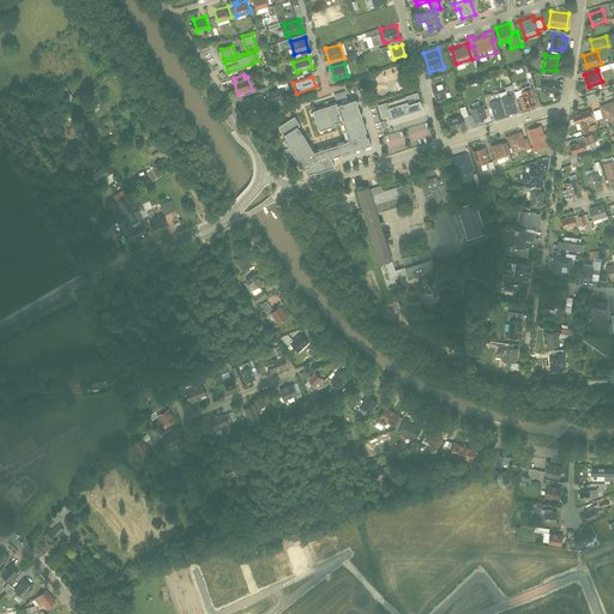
[(546,77),(545,90),(558,92),(560,79),(546,77)]
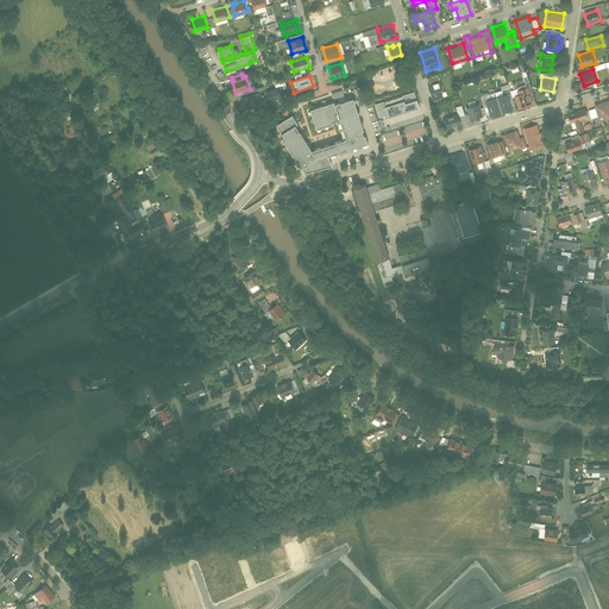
[(429,87),(434,101),(445,98),(441,89),(444,89),(441,83),(429,87)]
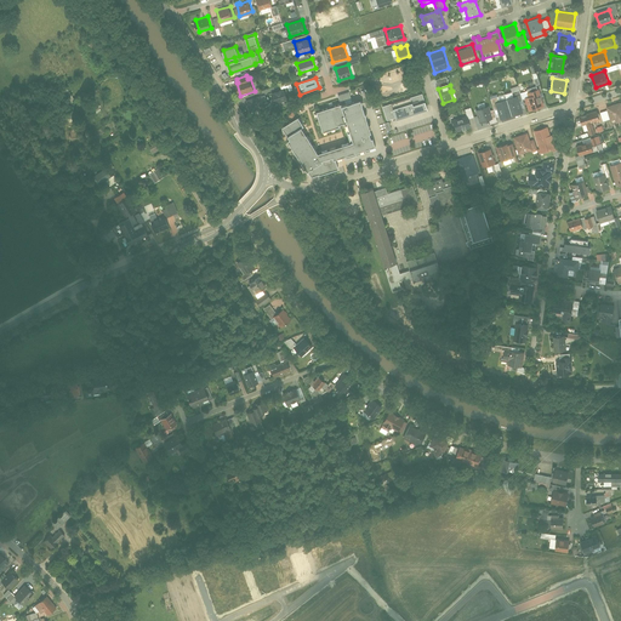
[(539,106),(543,104),(539,87),(528,91),(529,97),(525,98),(529,110),(539,108),(539,106)]
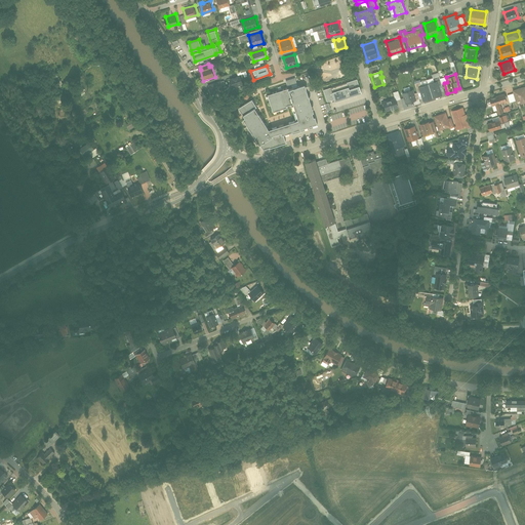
[(240,76),(230,79),(233,87),(242,84),(240,76)]
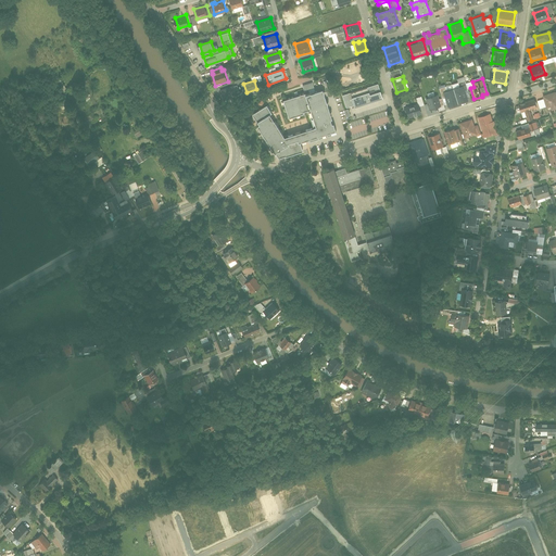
[(369,88),(374,102),(383,99),(379,85),(369,88)]
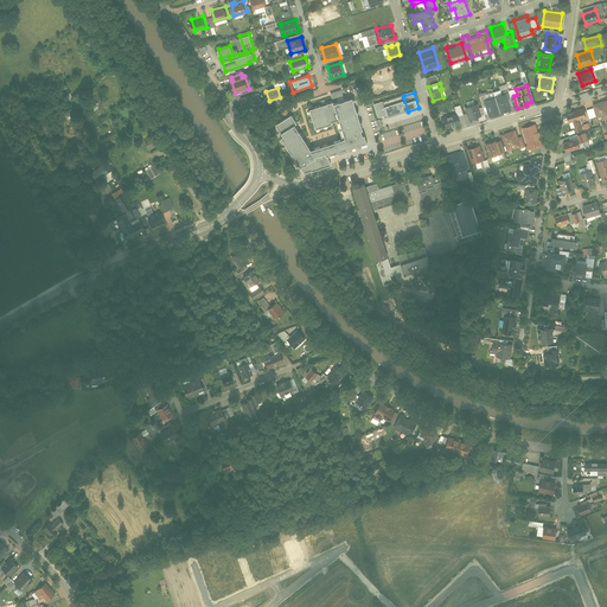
[(244,109),(259,104),(255,94),(241,98),(244,109)]
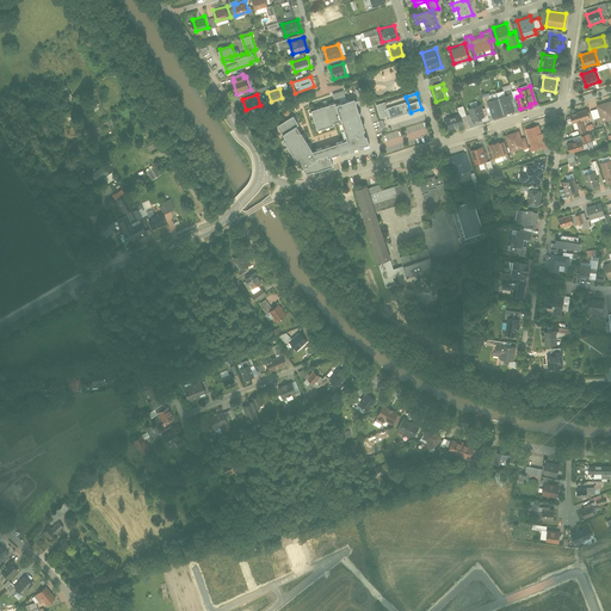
[(504,115),(514,111),(510,94),(498,98),(504,115)]
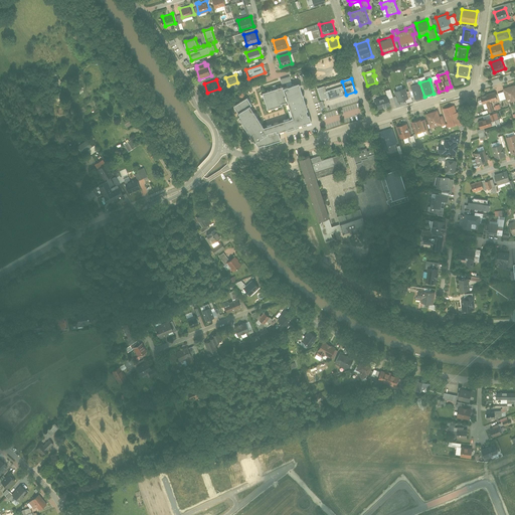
[(288,101),(304,96),(300,81),(284,87),(288,101)]
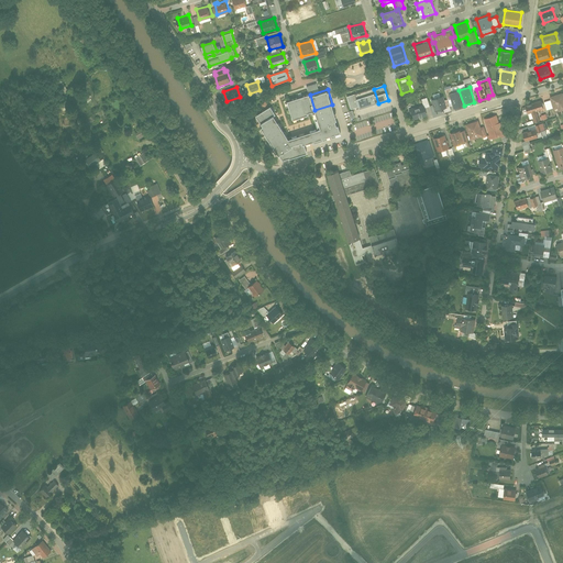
[(364,91),(370,107),(378,103),(374,89),(364,91)]
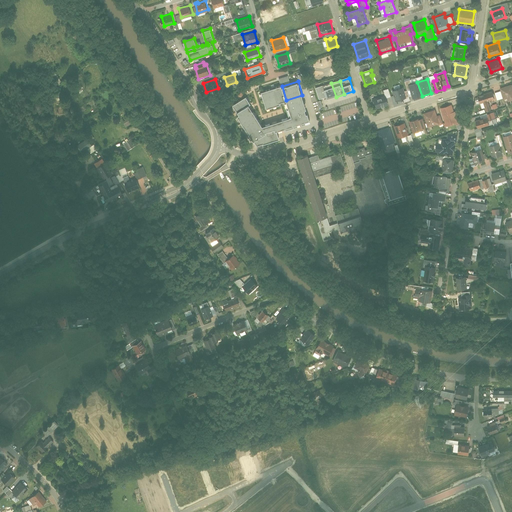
[(413,99),(422,96),(417,82),(408,85),(413,99)]
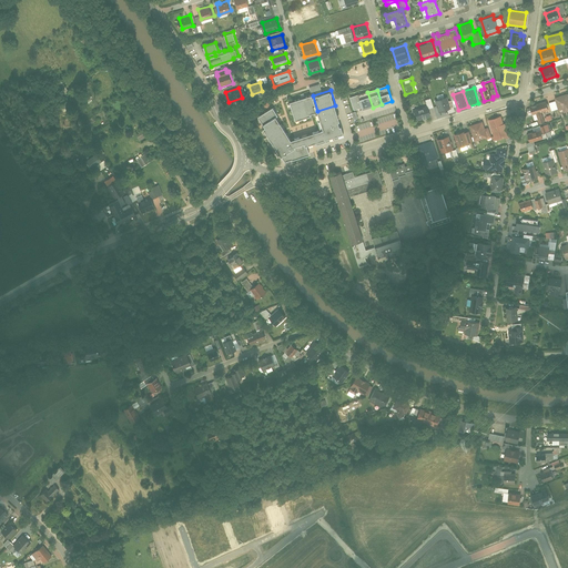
[(358,95),(363,109),(363,110),(373,108),(367,92),(358,95)]
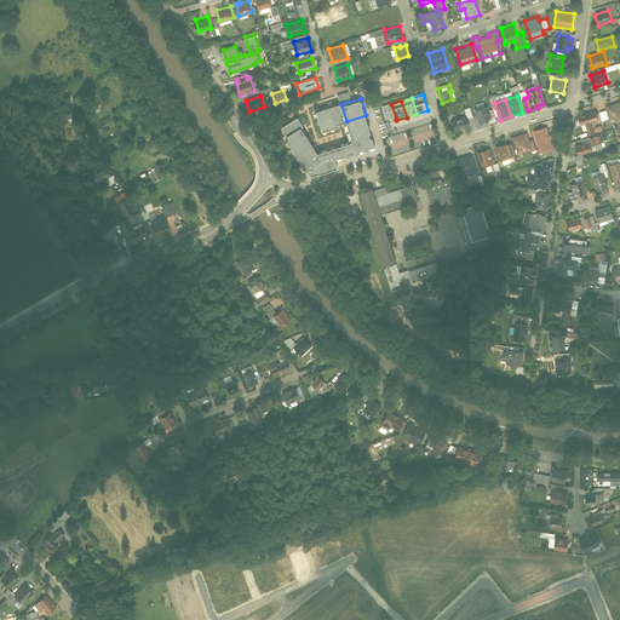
[(616,125),(619,122),(619,102),(606,107),(610,121),(615,119),(616,125)]
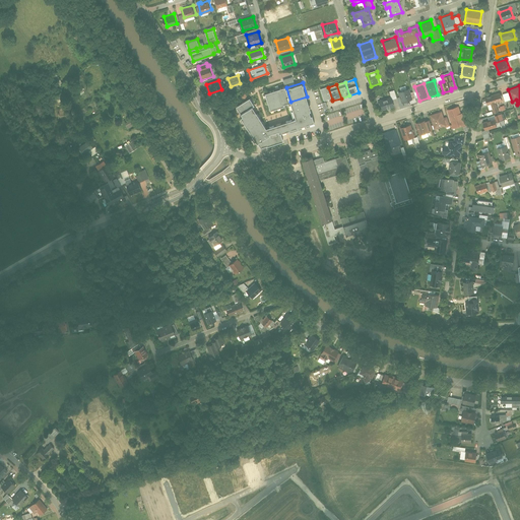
[(290,102),(286,87),(286,86),(266,93),(271,110),(284,106),(284,104),(290,102)]
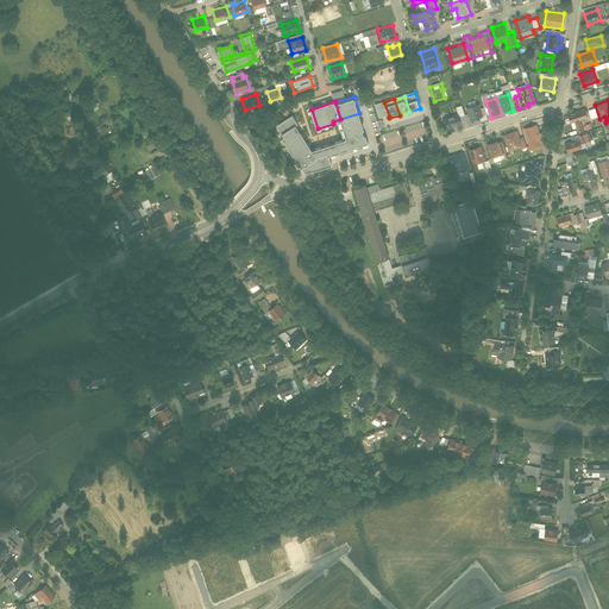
[(376,106),(381,119),(389,117),(384,102),(376,106)]
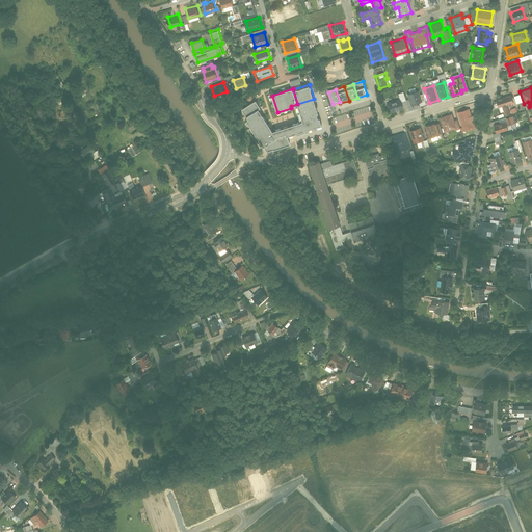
[(408,94),(411,106),(423,102),(419,89),(408,94)]
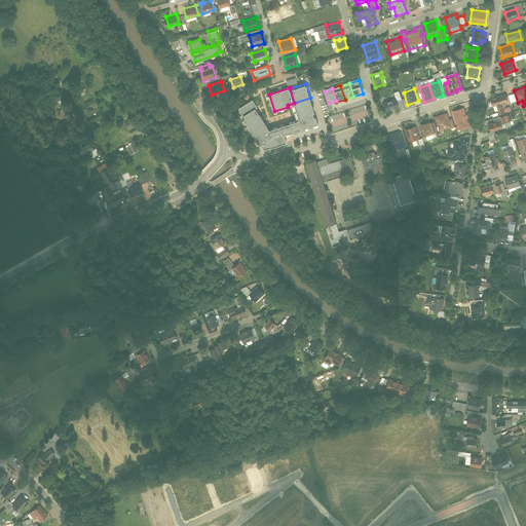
[(492,98),(494,107),(497,106),(502,104),(509,103),(505,94),(492,98)]
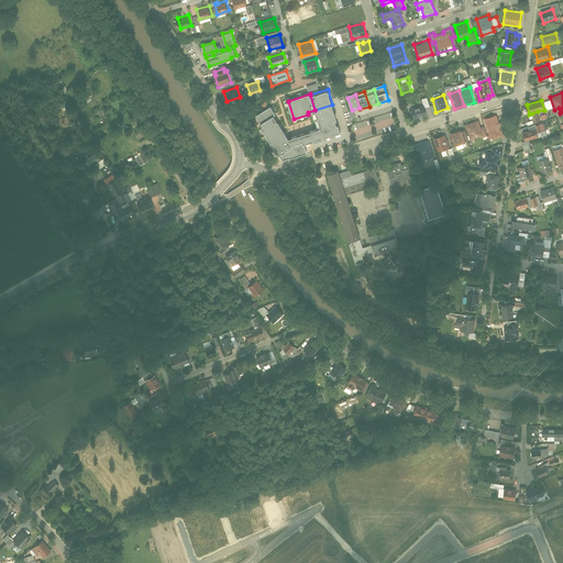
[(409,108),(414,120),(428,114),(423,103),(409,108)]
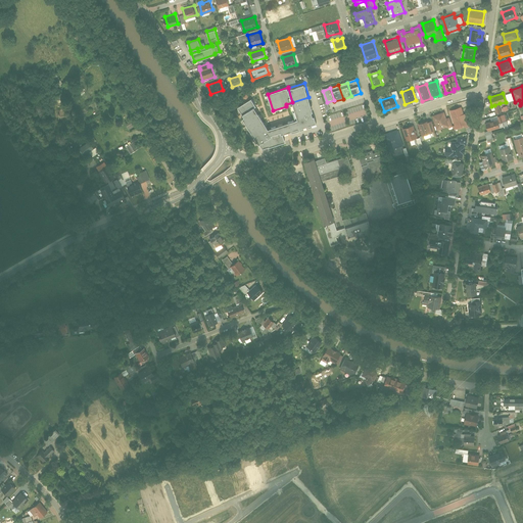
[(292,102),(298,119),(313,113),(312,111),(314,110),(308,97),(292,102)]
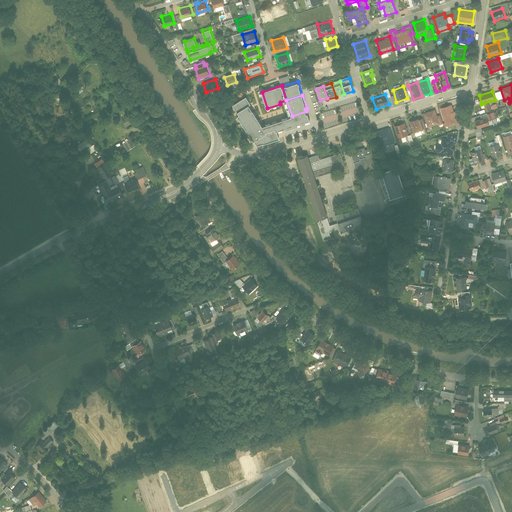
[(251,103),(246,96),(233,104),(237,112),(238,111),(240,114),(238,115),(257,145),(280,138),(277,129),(275,121),(263,125),(249,104),(251,103)]
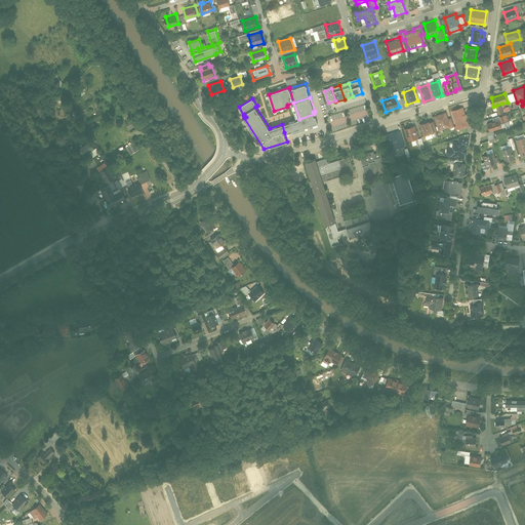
[(469,113),(466,114),(463,107),(452,111),(458,130),(470,127),(473,126),(469,113)]
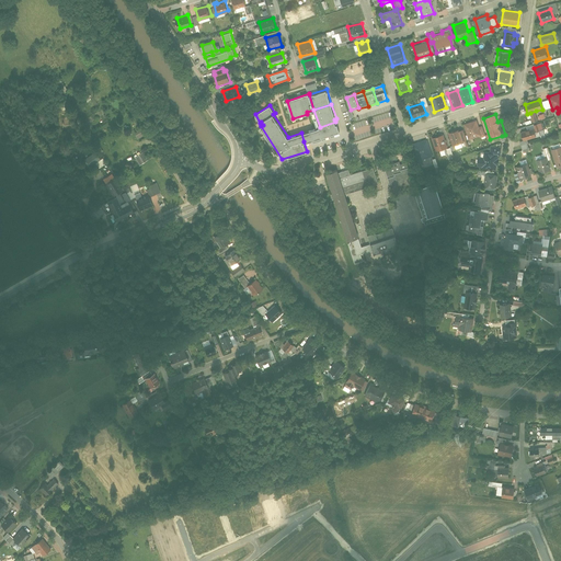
[(483,135),(478,121),(465,124),(470,139),(483,135)]
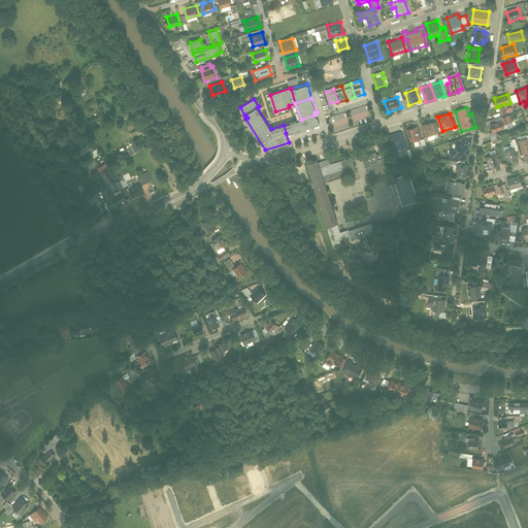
[(301,120),(303,128),(320,123),(318,116),(317,117),(316,114),(301,120)]
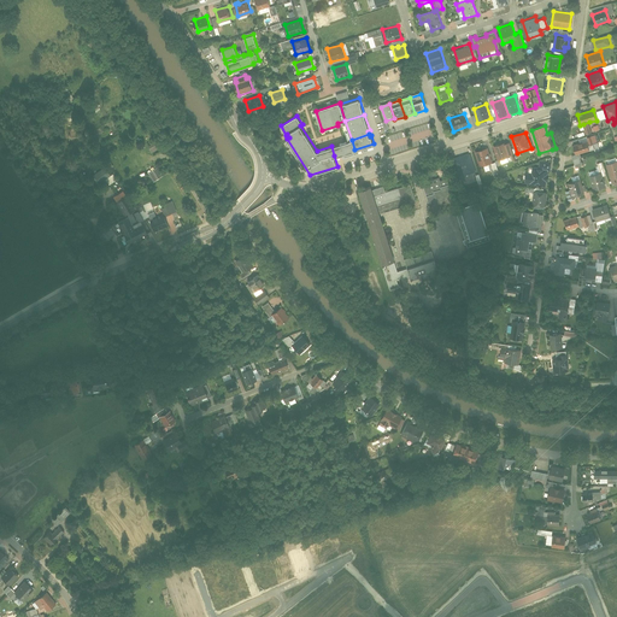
[(339,144),(331,146),(334,156),(342,153),(354,150),(352,140),(339,144)]
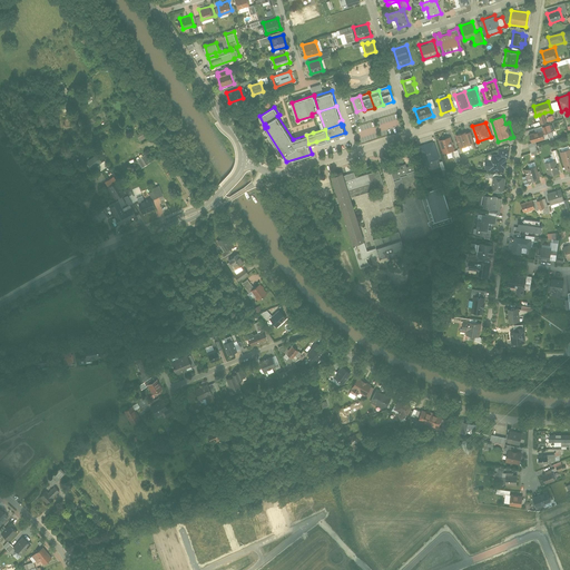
[(471,145),(471,143),(474,141),(471,130),(468,131),(467,130),(458,134),(462,148),(471,145)]
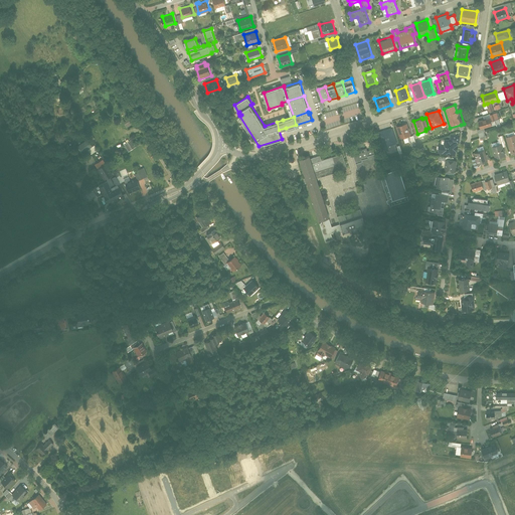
[(491,119),(478,122),(480,131),(494,127),(491,119)]
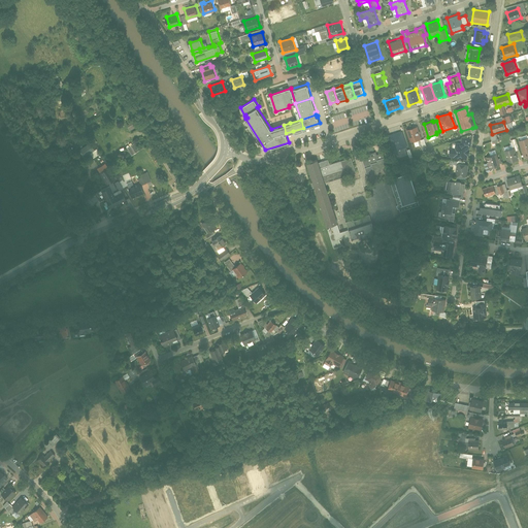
[(411,143),(422,140),(418,126),(407,129),(411,143)]
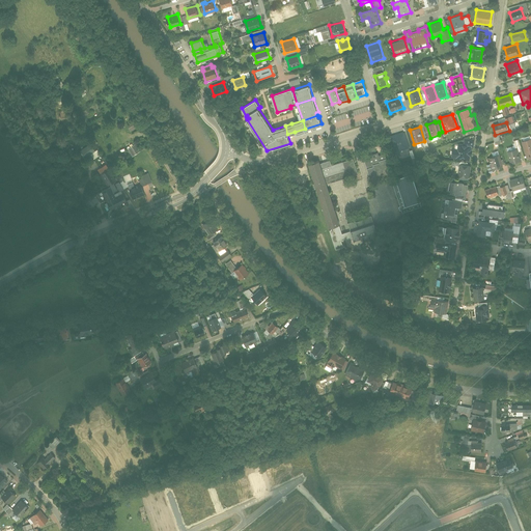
[(394,152),(411,147),(406,130),(389,135),(394,152)]
